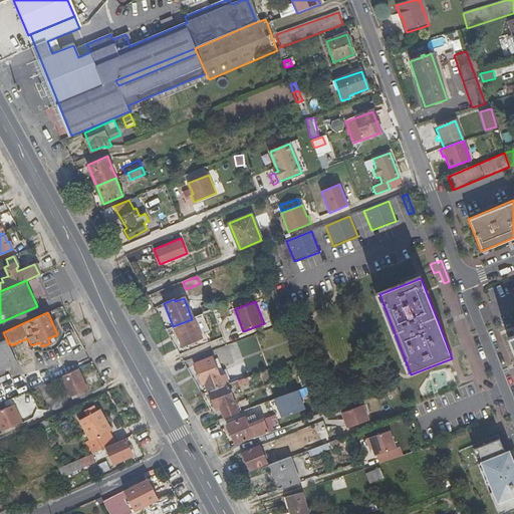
[(201,339),(192,319),(173,326),(181,347),(201,339)]
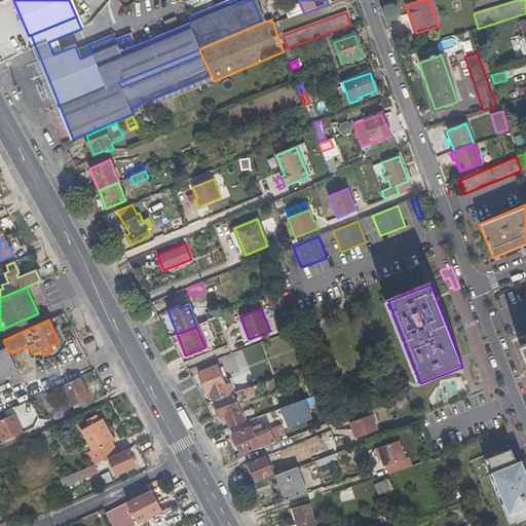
[(0,376),(15,369),(8,351),(3,340),(0,341),(0,376)]
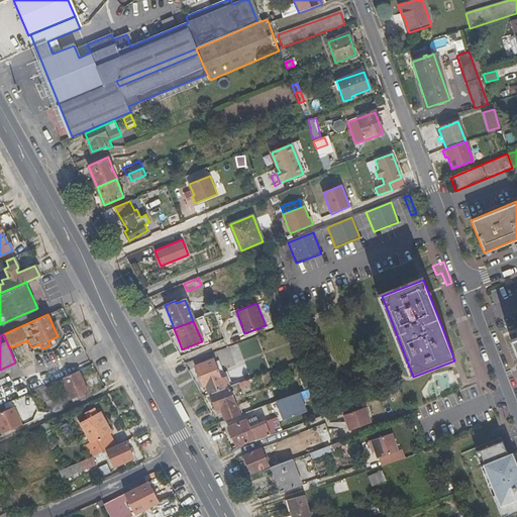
[(206,384),(210,394),(230,387),(224,371),(222,372),(219,373),(215,363),(214,359),(195,367),(202,386),(206,384)]
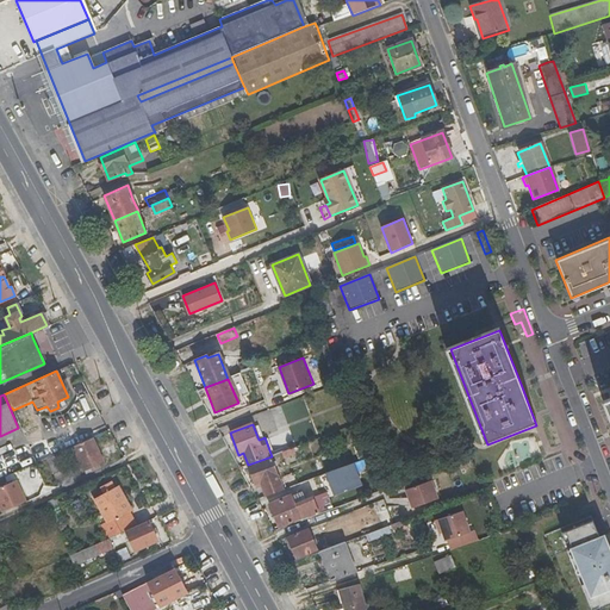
[(98,465),(104,462),(92,439),(70,448),(81,472),(88,470),(89,472),(99,468),(98,465)]
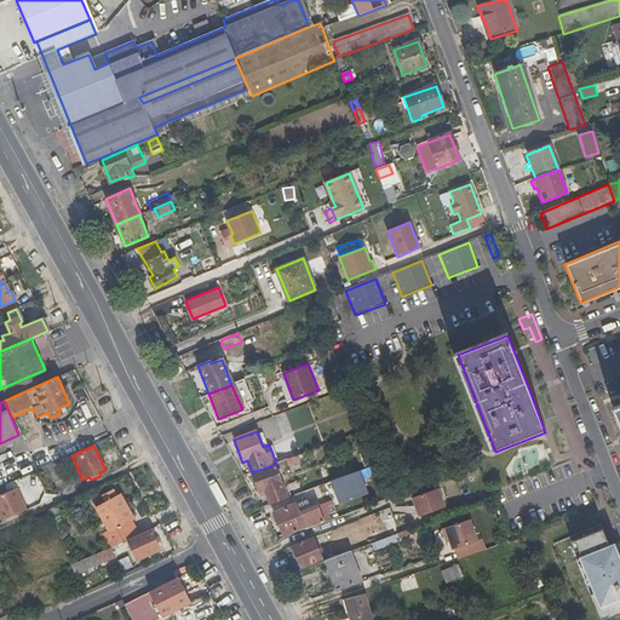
[(55,486),(64,482),(56,463),(46,468),(55,486)]
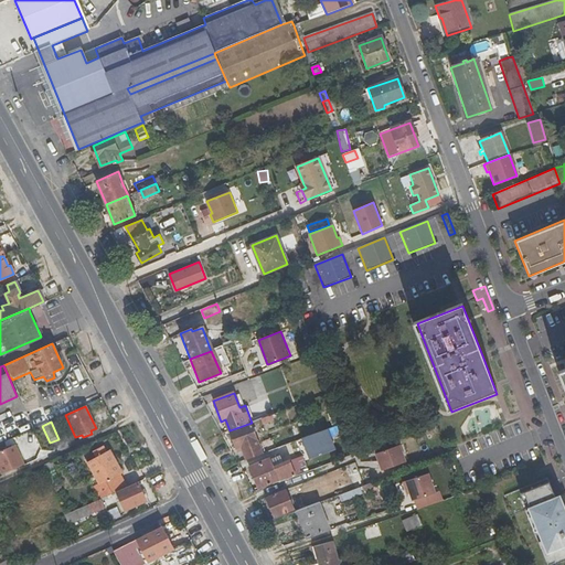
[(242,446),(247,459),(263,454),(252,423),(230,430),(236,448),(242,446)]
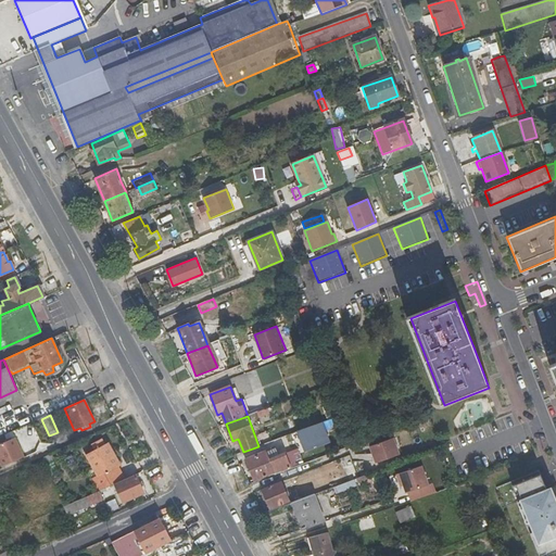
[(303,452),(328,442),(320,422),(295,432),(303,452)]
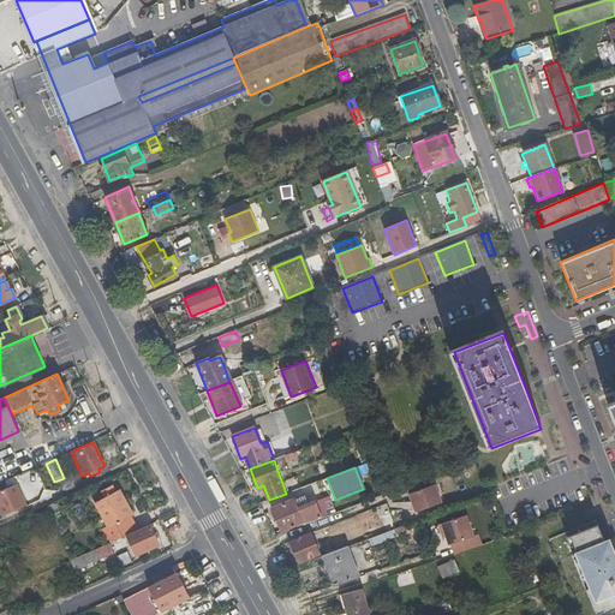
[(436,484),(410,494),(417,512),(442,502),(436,484)]
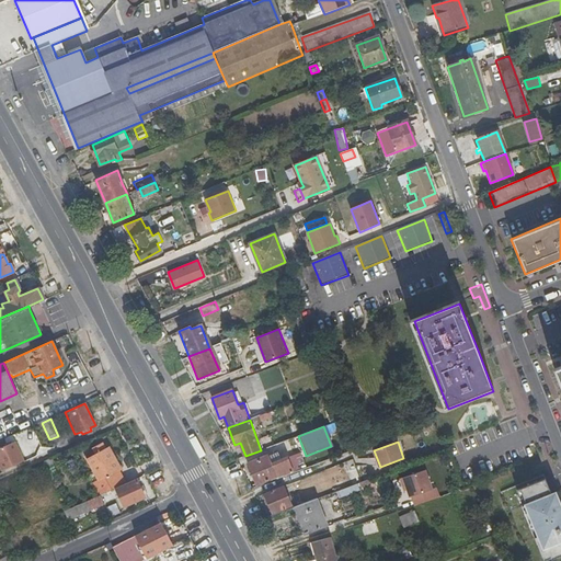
[(18,455),(12,444),(0,448),(0,471),(0,472),(22,462),(19,454),(18,455)]
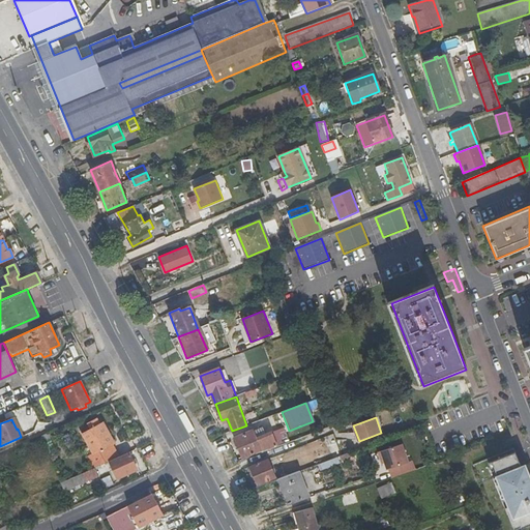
[(92,455),(88,458),(92,469),(94,468),(109,462),(116,458),(110,445),(113,444),(102,423),(97,427),(94,421),(85,425),(88,432),(82,435),(92,455)]
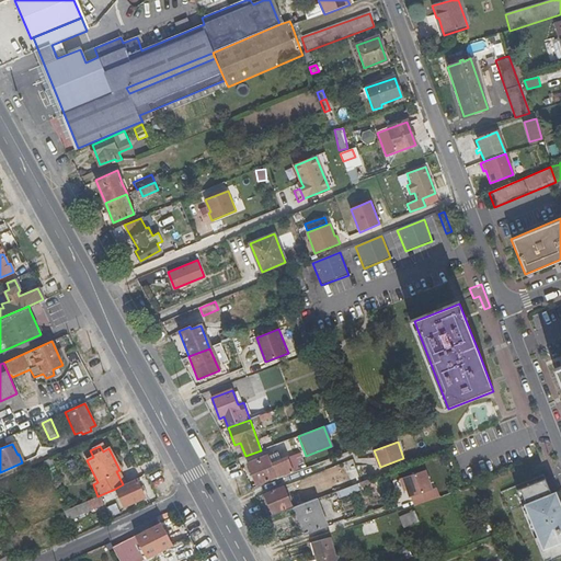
[(283,477),(293,473),(286,458),(281,460),(271,465),(266,456),(248,464),(256,484),(276,477),(276,480),(283,477)]
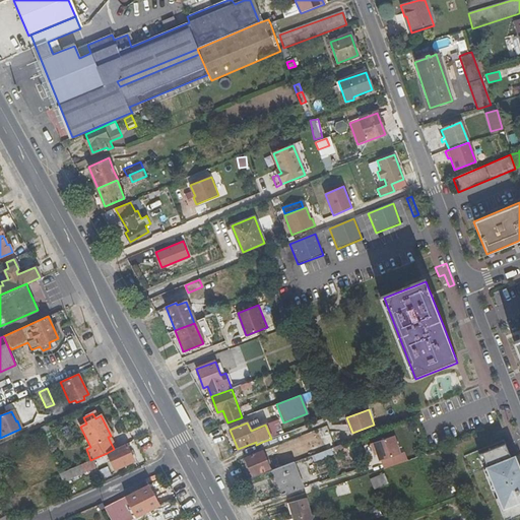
[(322,442),(331,439),(326,426),(317,429),(322,442)]
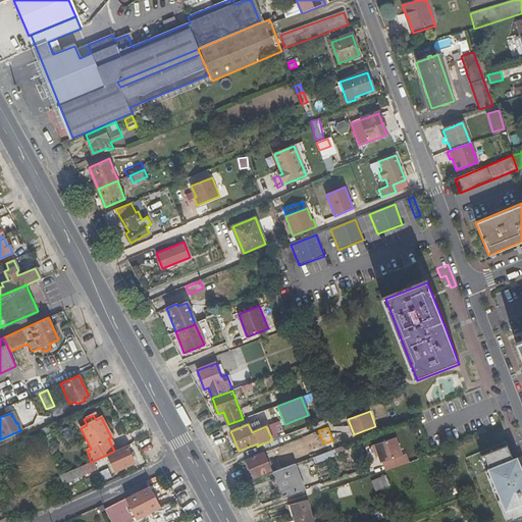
[(396,437),(372,447),(375,454),(378,453),(379,457),(381,463),(383,462),(386,469),(406,463),(403,455),(396,437)]
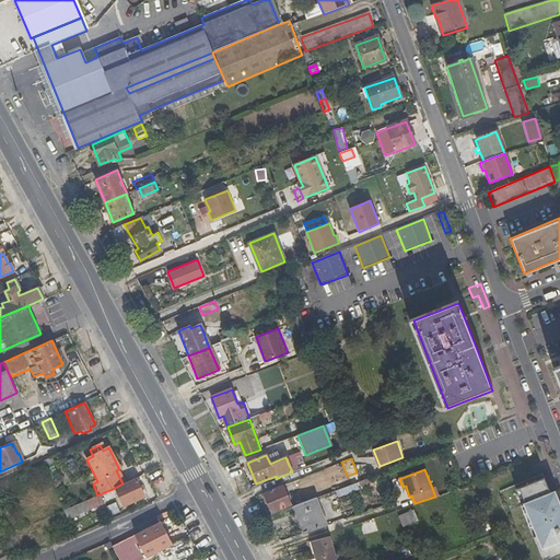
[(90,480),(85,473),(81,475),(84,482),(90,480)]
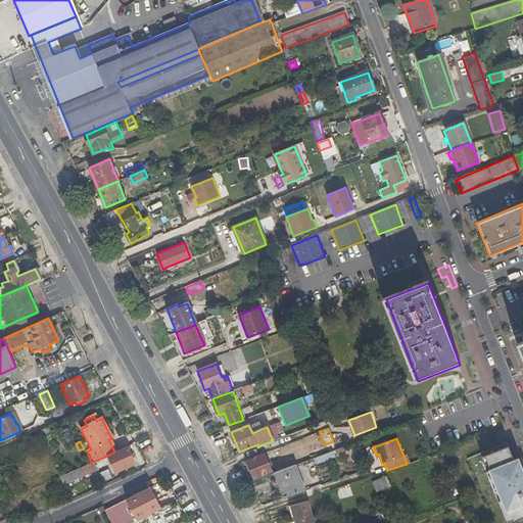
[(506,441),(466,458),(491,522),(522,522),(522,467),(521,468),(517,458),(513,460),(506,441)]
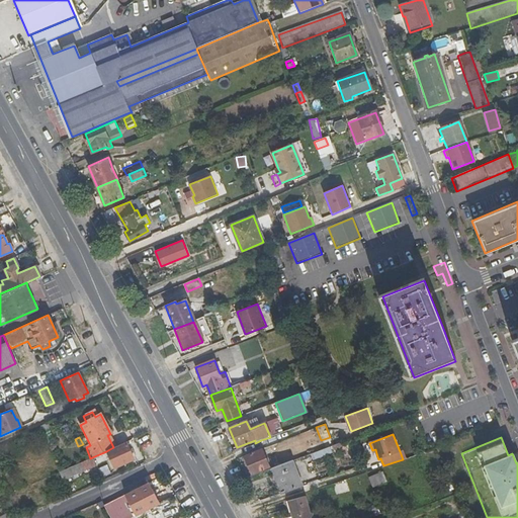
[(343,441),(334,445),(336,451),(345,447),(343,441)]
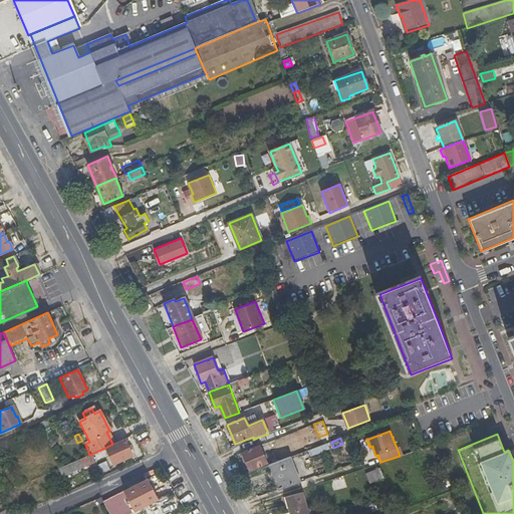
[(112,444),(105,448),(113,465),(133,456),(124,439),(112,444)]
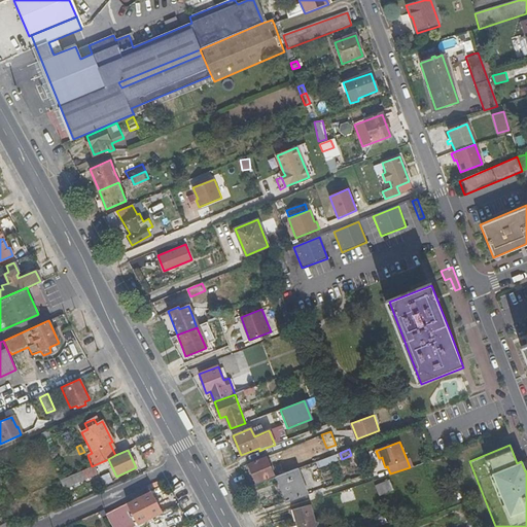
[(319,466),(340,462),(338,455),(317,460),(319,466)]
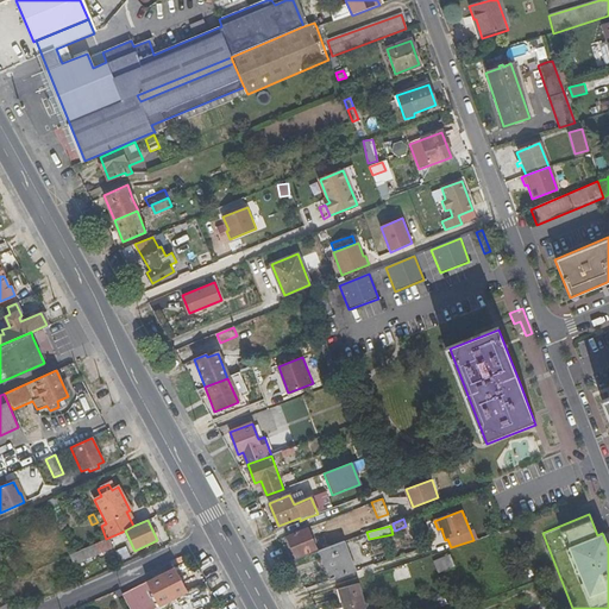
[(316,548),(309,529),(309,528),(288,537),(295,557),(316,548)]
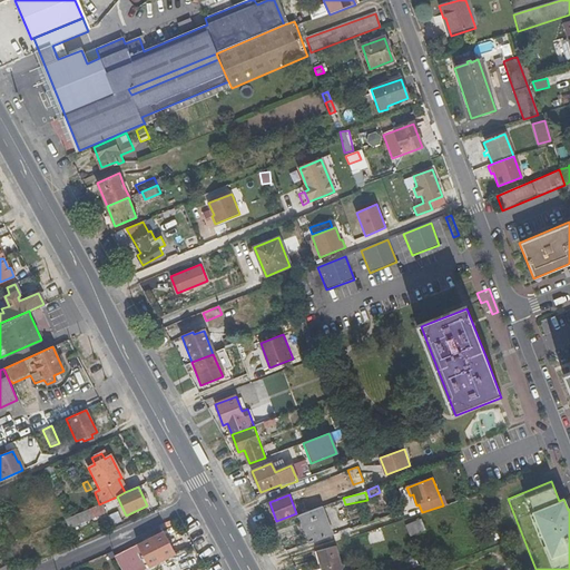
[(105,503),(107,511),(117,509),(116,501),(105,503)]
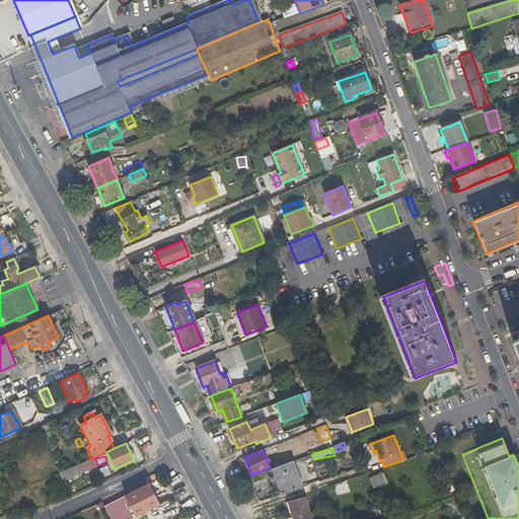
[(58,474),(61,482),(95,465),(92,458),(90,459),(58,474)]
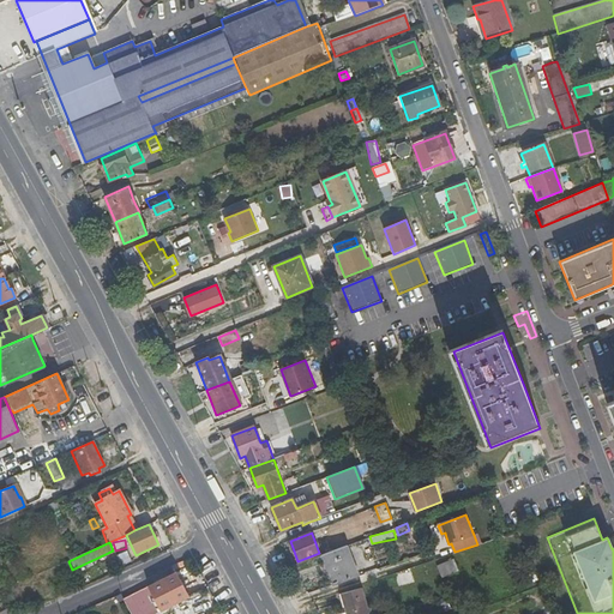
[(357,573),(347,546),(339,548),(323,554),(333,583),(357,573)]
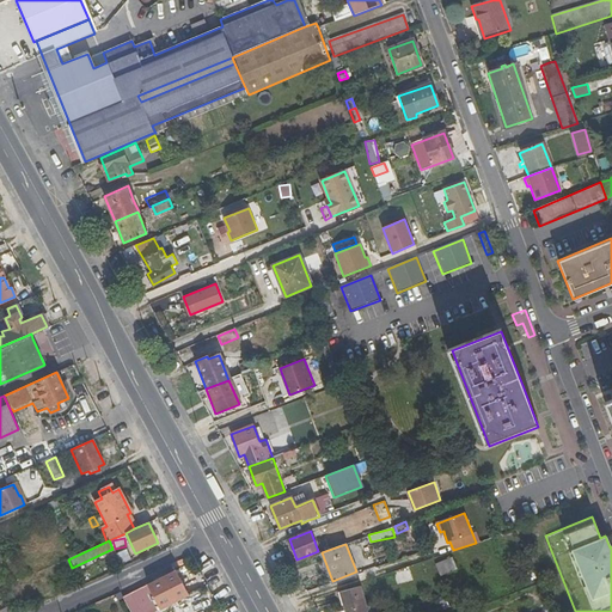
[(118,551),(121,562),(132,561),(129,549),(118,551)]
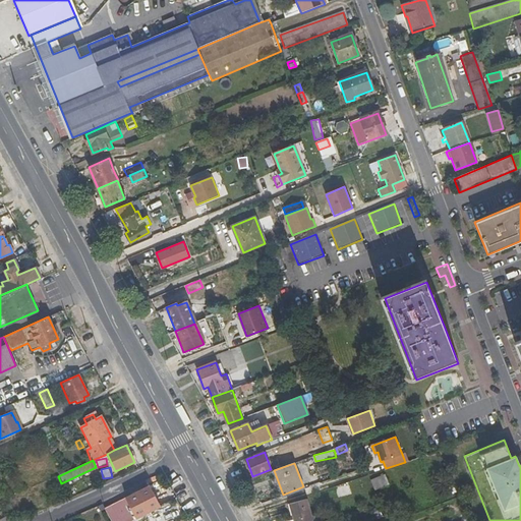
[(364,482),(363,476),(354,479),(356,485),(364,482)]
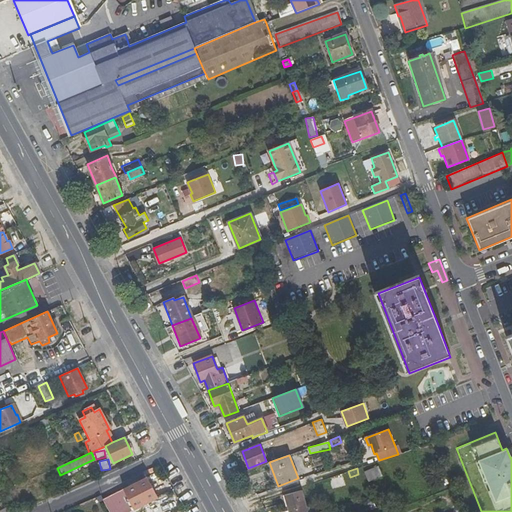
[(367,470),(368,479),(379,477),(378,468),(367,470)]
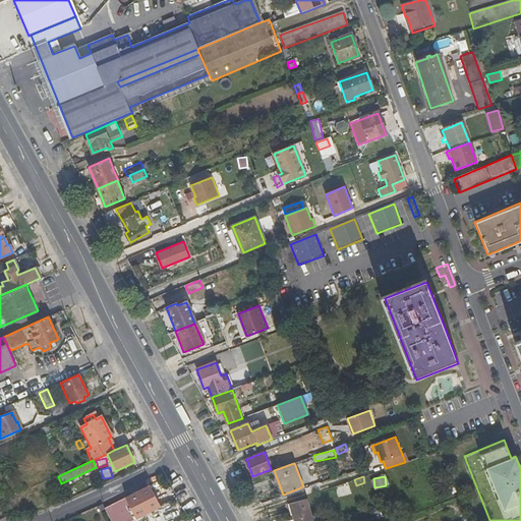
[(160,507),(151,486),(105,510),(111,520),(121,520),(128,517),(125,511),(137,505),(142,516),(160,507)]
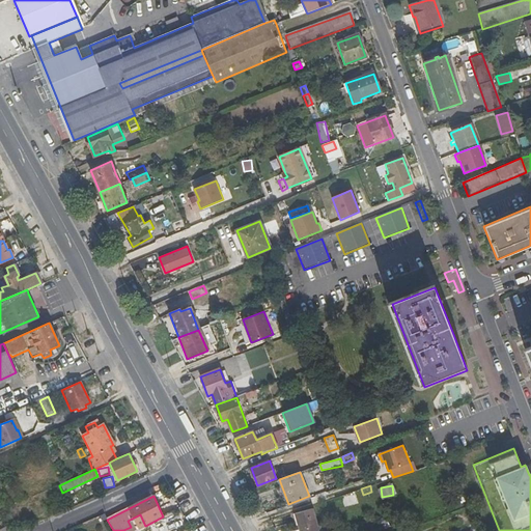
[(292,512),(299,530),(320,530),(318,524),(316,525),(310,506),(292,512)]
